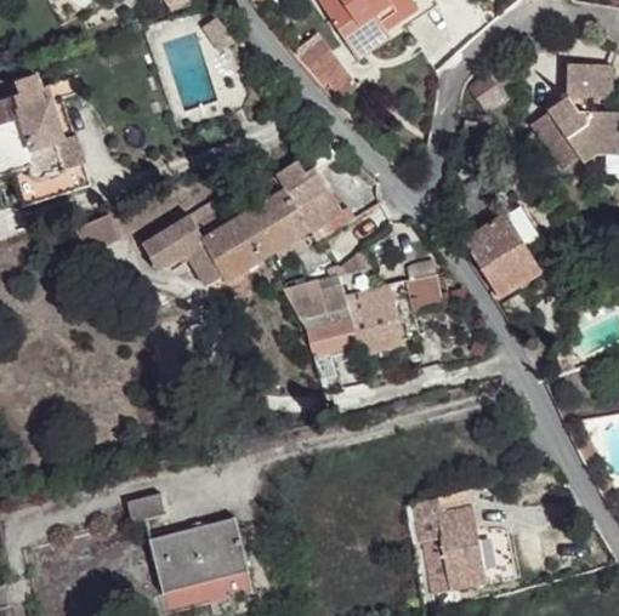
[(321,0),(351,47),(370,35),(376,10),(391,1),(401,16),(424,0),(321,0)]
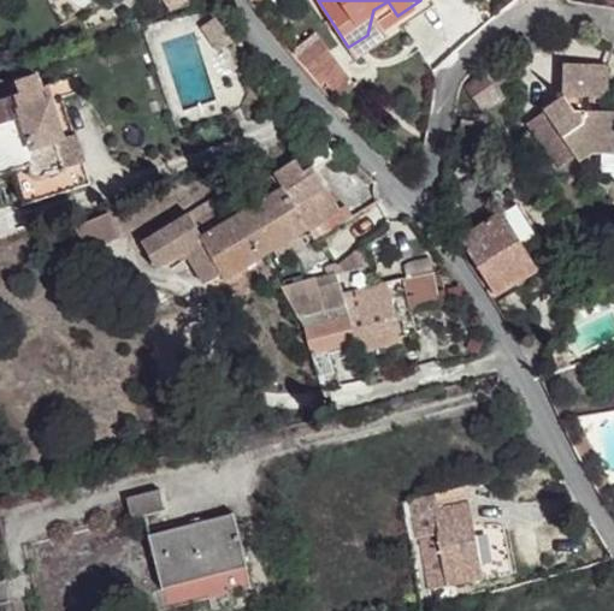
[(348,47),(353,55),(435,3),(434,0),(420,0),(397,16),(388,1),(373,10),(367,35),(348,47)]
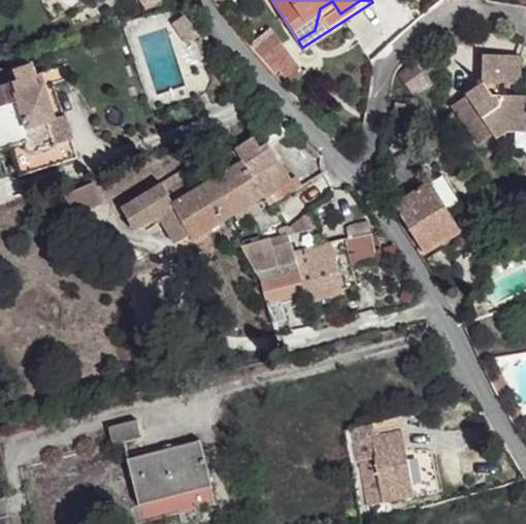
[(518,54),(481,54),(481,84),(499,84),(512,84),(518,77),(518,54)]
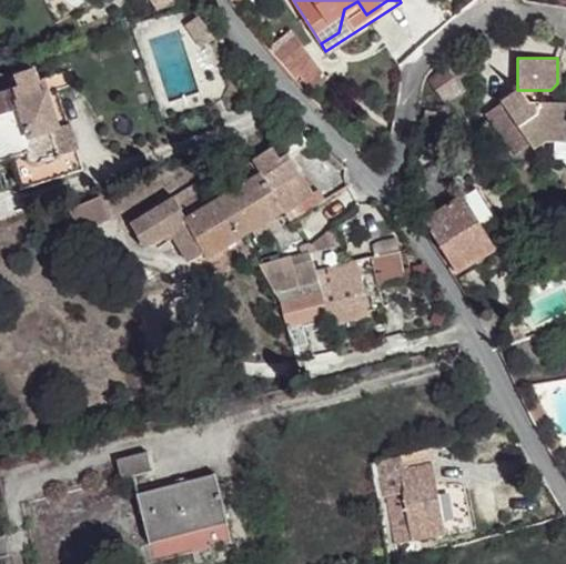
[(0,158),(9,155),(21,152),(22,158),(28,161),(34,162),(41,159),(57,153),(48,129),(47,128),(52,124),(41,89),(39,89),(30,64),(10,72),(14,84),(0,88),(0,158)]
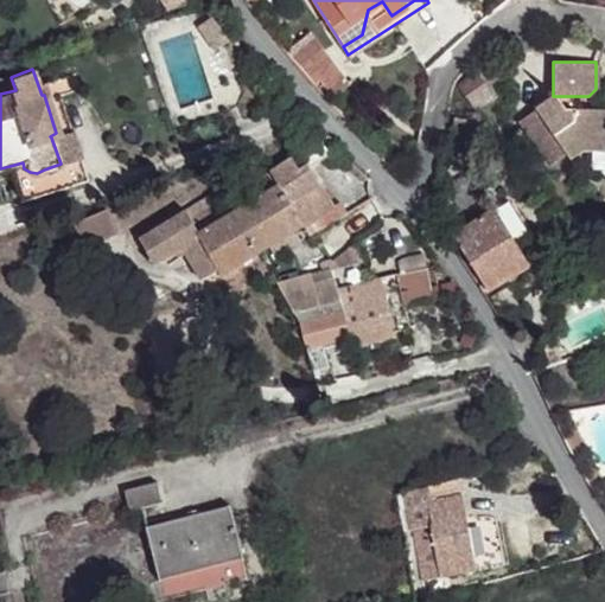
[(473,102),(490,90),(475,70),(458,82),(473,102)]
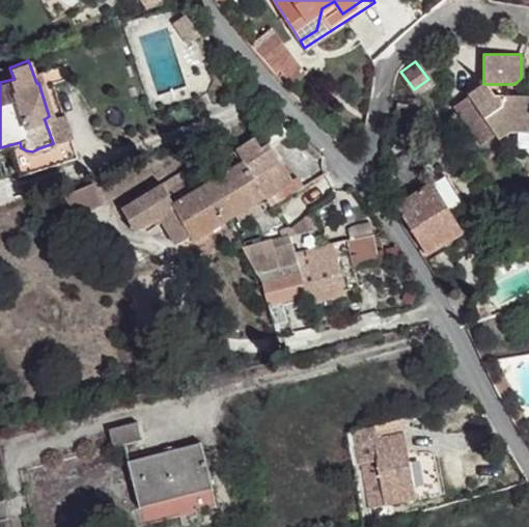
[(503,95),(502,84),(483,84),(483,85),(483,95),(503,95)]
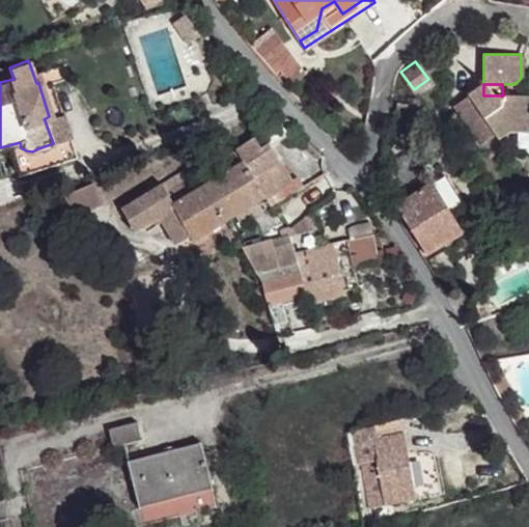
[(483,85),(453,105),(479,144),(492,135),(495,140),(505,133),(523,133),(528,127),(528,95),(503,95),(483,95),(483,85)]
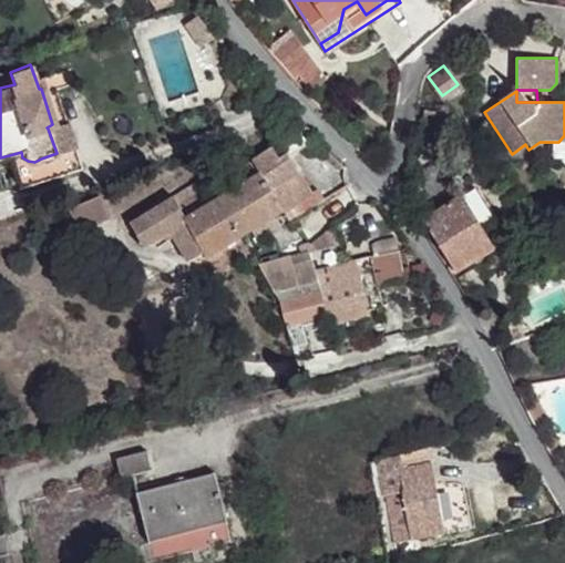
[(21,152),(9,155),(20,187),(83,166),(68,122),(48,129),(57,153),(41,159),(34,162),(28,161),(22,157),(21,152)]
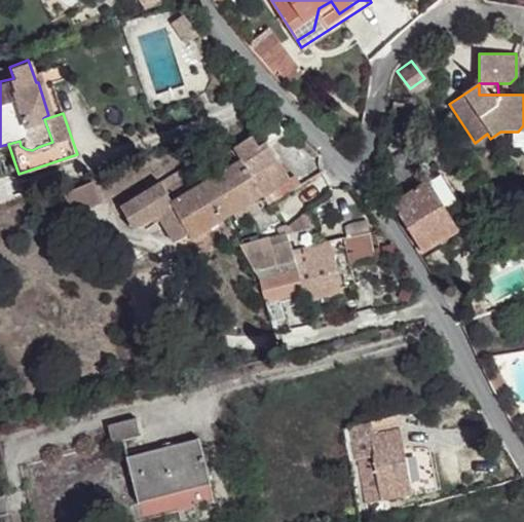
[(251,132),(252,135),(260,147),(266,142),(266,144),(285,132),(274,115),(251,132)]
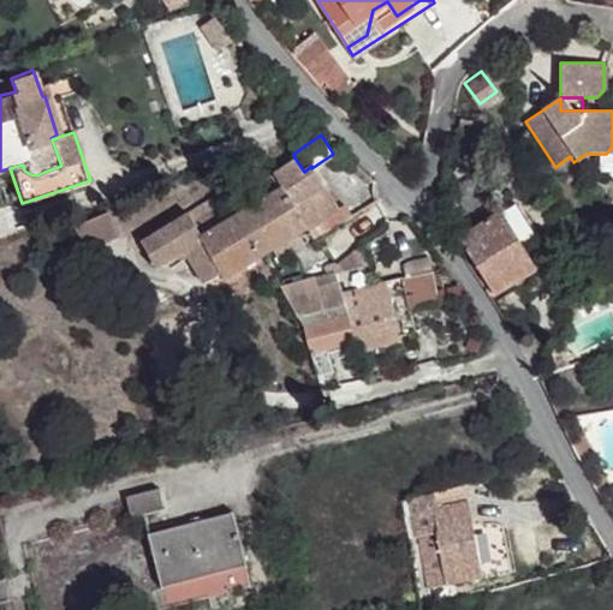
[(304,172),(295,157),(271,173),(280,190),(281,189),(280,186),(304,172)]
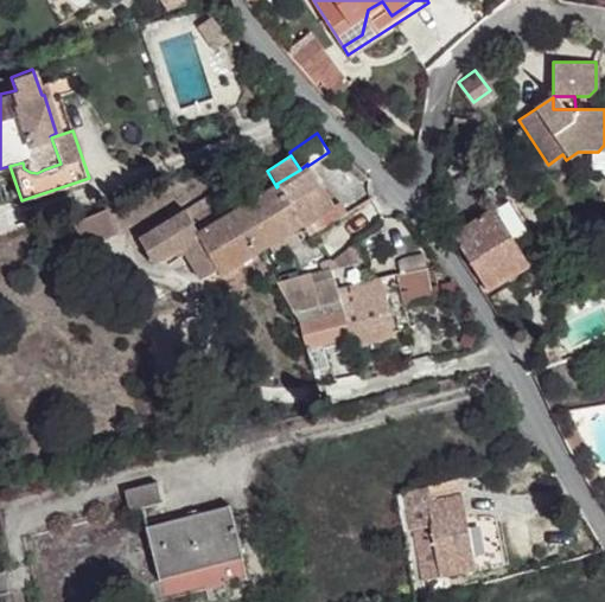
[(307,166),(307,164),(300,170),(276,184),(278,186),(305,224),(318,216),(335,204),(307,166)]
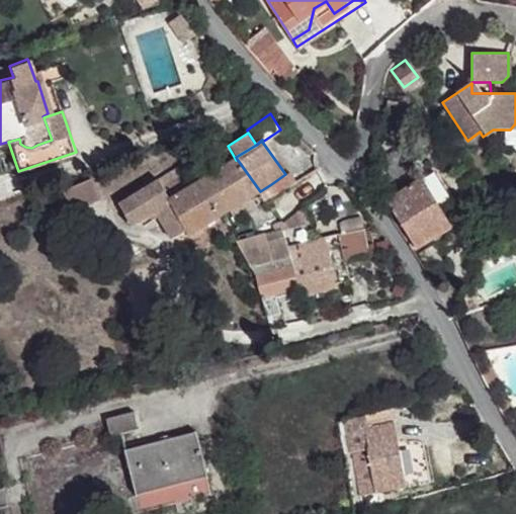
[(222,167),(236,160),(228,146),(216,154),(222,167)]
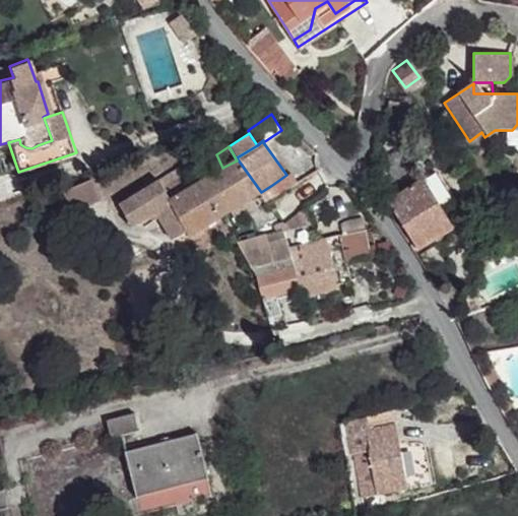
[(202,181),(222,168),(216,154),(214,151),(193,166),(202,181)]
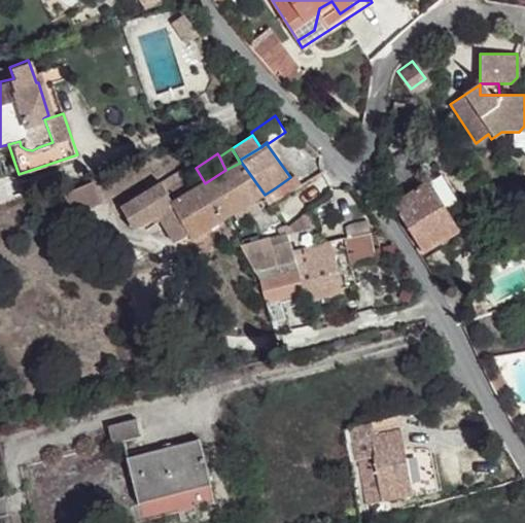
[(205,183),(225,217),(265,195),(241,162),(240,163),(225,170),(205,183)]
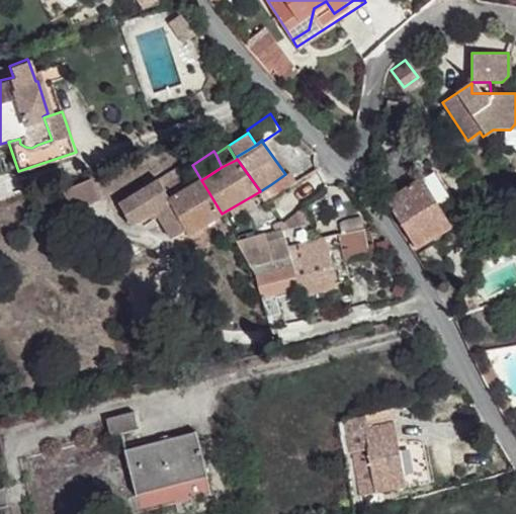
[(185,162),(159,177),(169,195),(197,181),(185,162)]
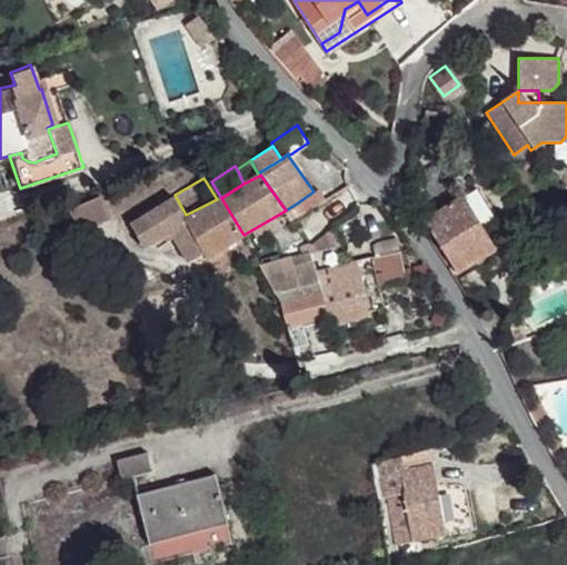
[(464,196),(481,226),(496,217),(478,187),(464,196)]
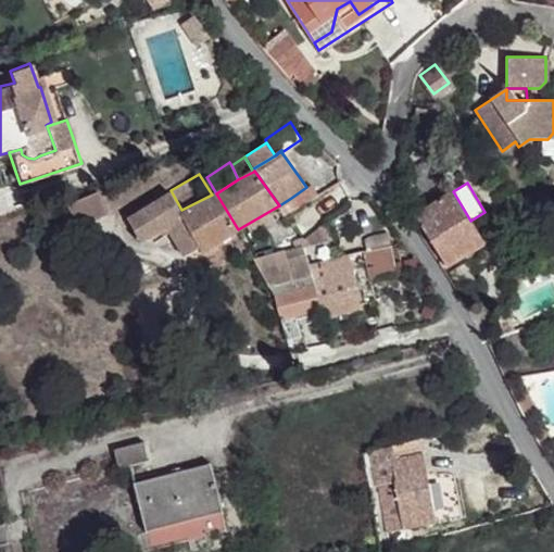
[(310,185),(306,187),(291,198),(297,208),(316,196),(310,185)]
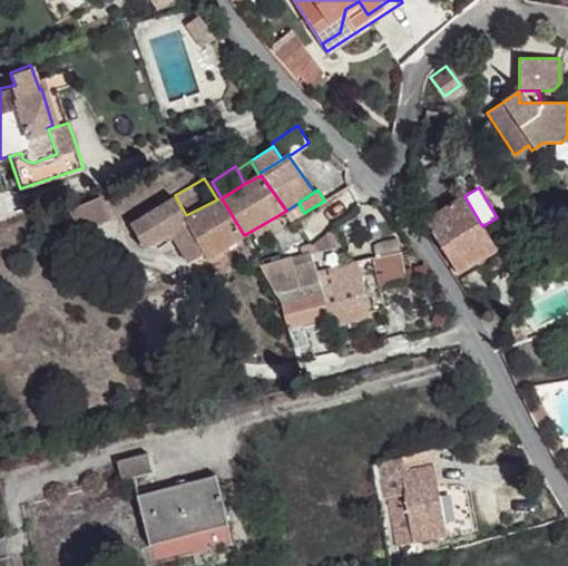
[(175,195),(131,222),(146,246),(170,231),(191,263),(206,252),(208,255),(244,235),(222,198),(217,199),(186,215),(175,195)]
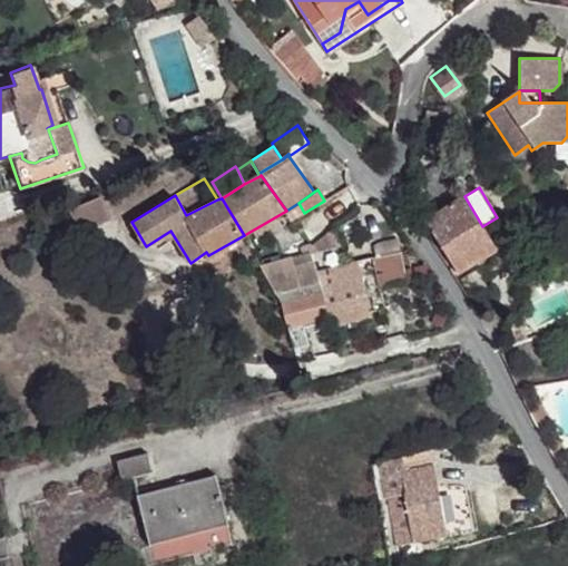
[(99,196),(69,208),(79,232),(109,220),(99,196)]
